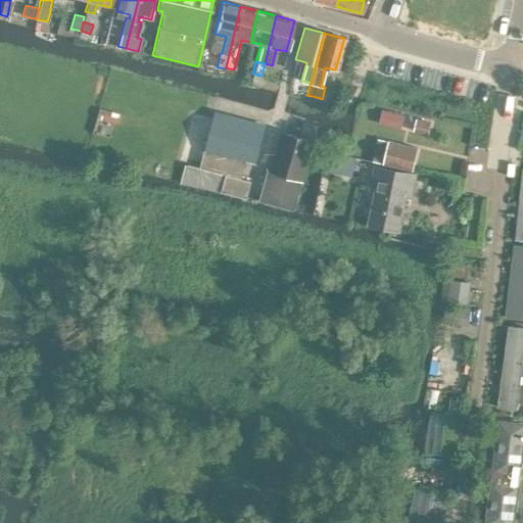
[(95,120),(115,125),(119,114),(98,109),(95,120)]
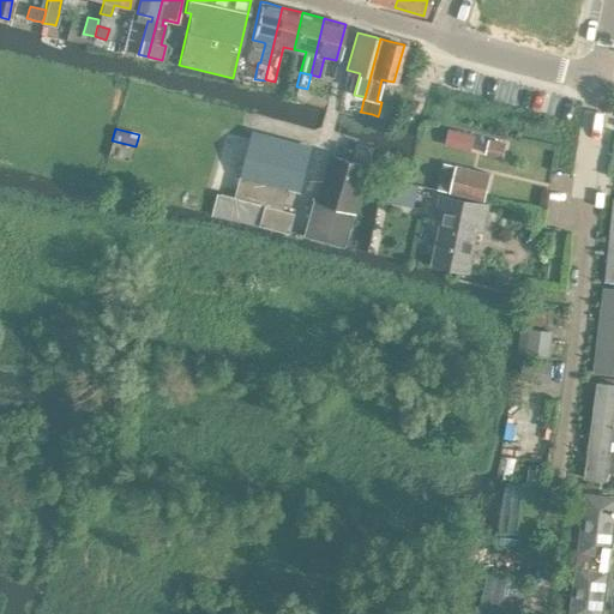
[(449,130),(446,144),(470,150),(474,136),(449,130)]
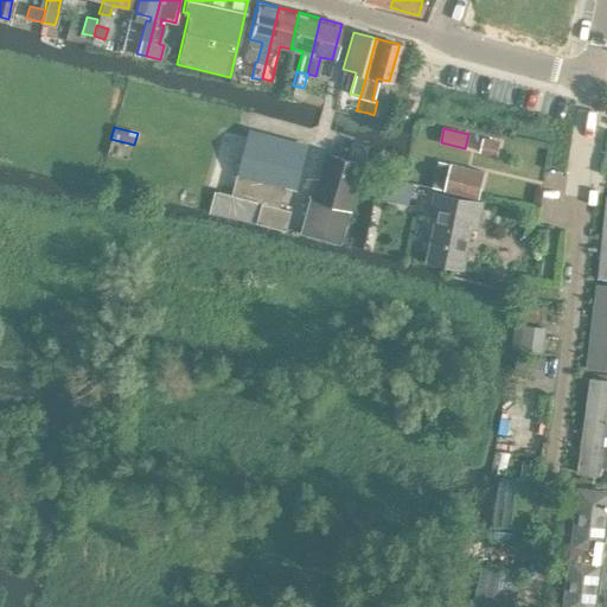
[(208,187),(216,190),(232,195),(247,138),(223,131),(208,187)]
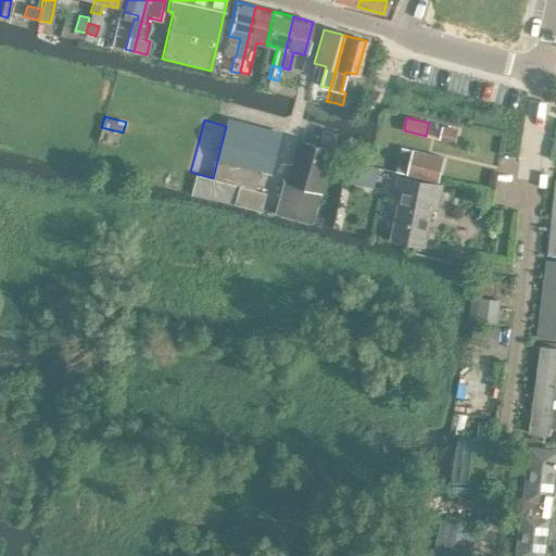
[(213,178),(198,174),(193,193),(207,196),(236,202),(262,210),(267,192),(257,189),(262,171),(273,173),(282,136),(227,121),(226,126),(213,178)]
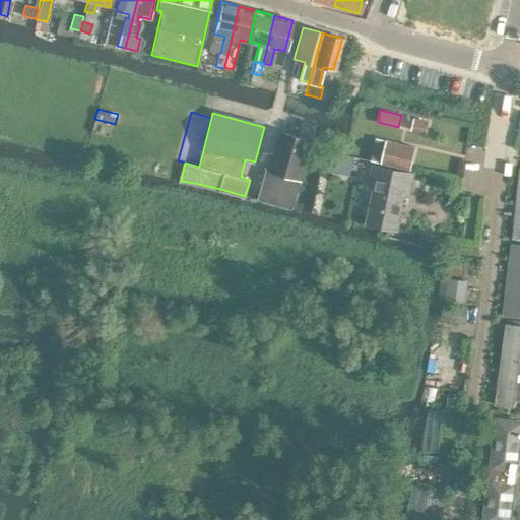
[(410,130),(426,133),(428,122),(412,119),(410,130)]
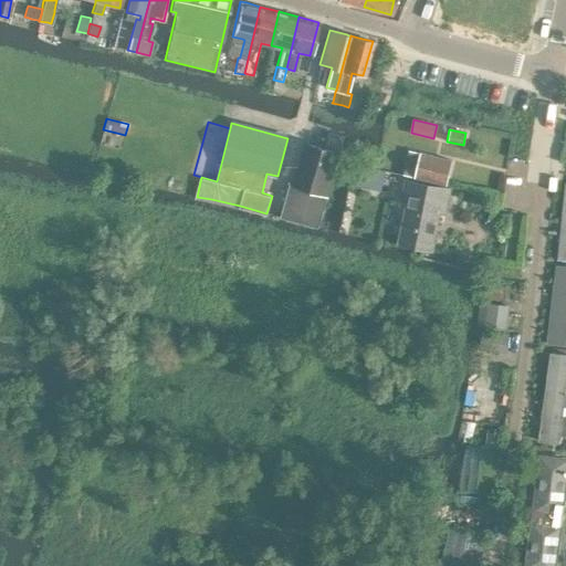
[(281,217),(318,228),(345,137),(329,133),(325,147),(306,142),(294,185),(290,184),(281,217)]
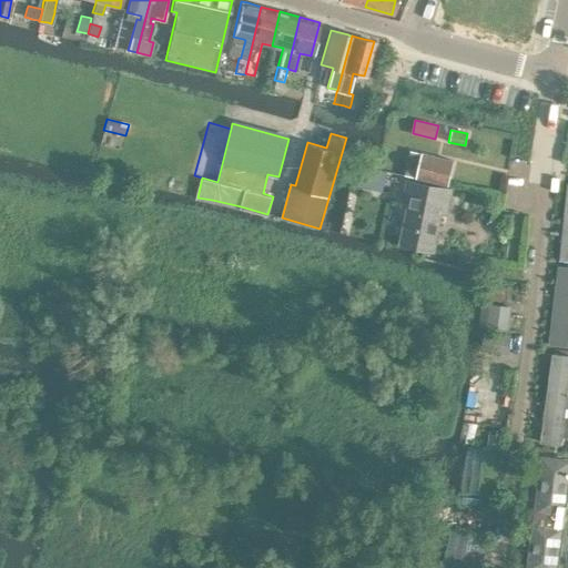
[(406,175),(448,184),(454,161),(411,152),(406,175)]
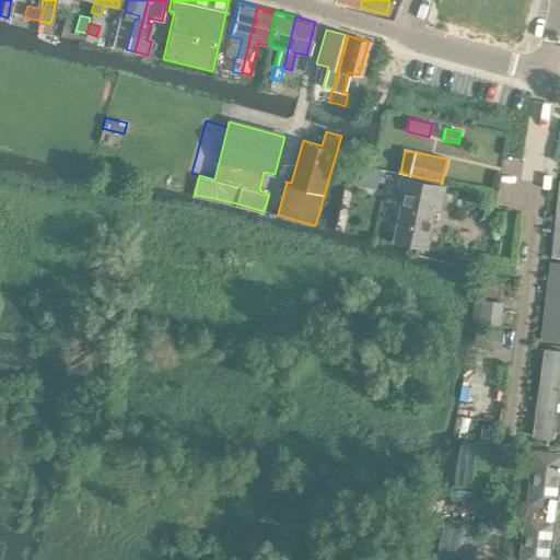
[(356,165),(353,184),(365,186),(366,184),(369,167),(356,165)]
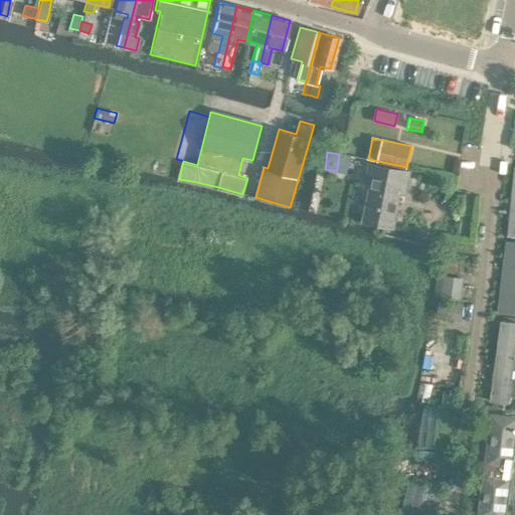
[(365,185),(371,186),(364,219),(393,225),(400,193),(404,193),(409,173),(375,165),(375,166),(369,164),(365,185)]
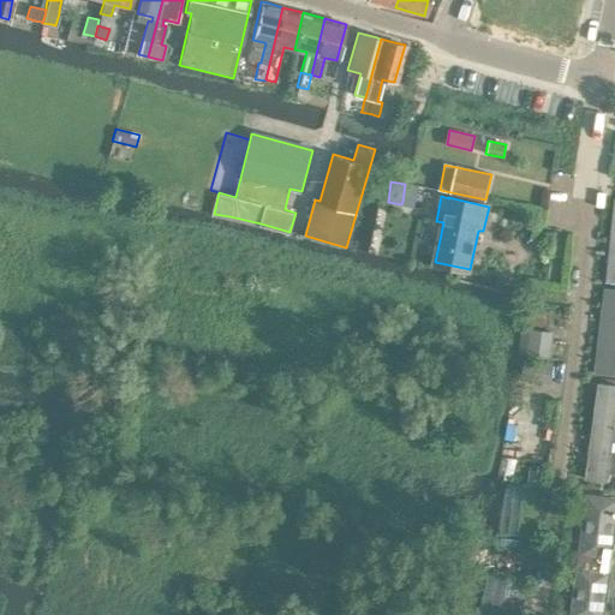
[(530,306),(539,309),(542,290),(532,288),(530,306)]
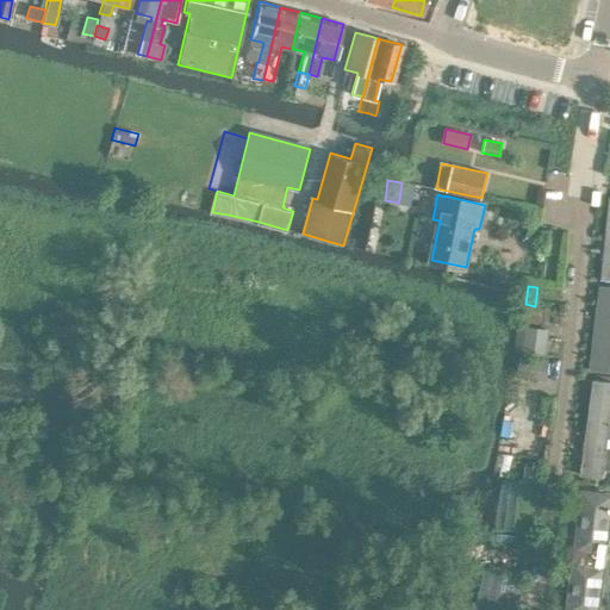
[(609,287),(599,286),(590,373),(609,375),(609,287)]
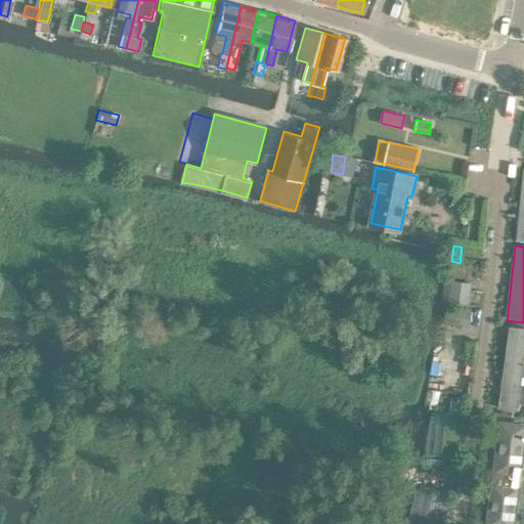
[(451,302),(469,305),(472,285),(462,282),(443,280),(442,294),(441,301),(451,302)]
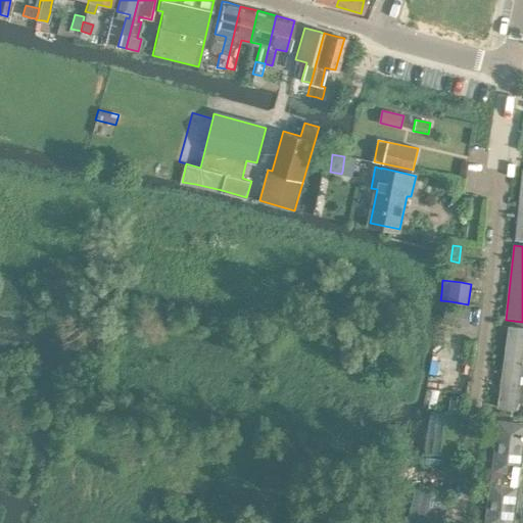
[(444,323),(470,326),(472,308),(446,305),(444,323)]
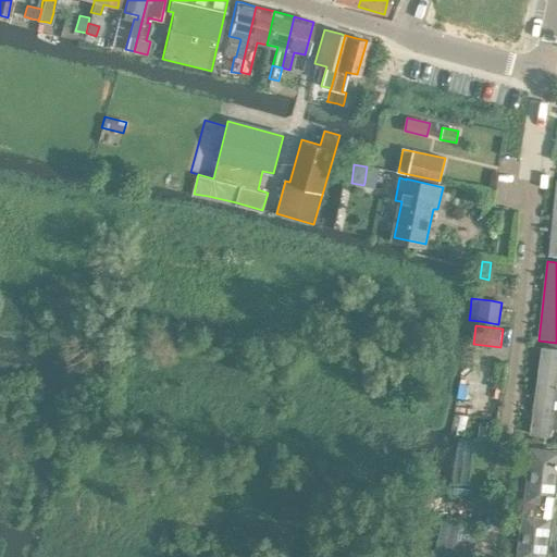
[(530,435),(554,438),(556,417),(556,349),(542,348),(530,435)]
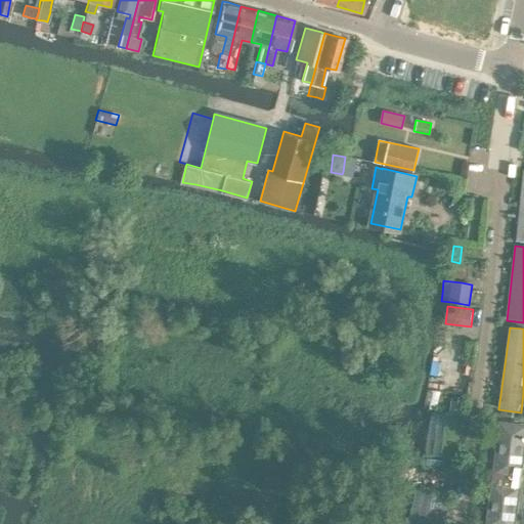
[(428,450),(455,454),(457,436),(461,416),(445,413),(433,411),(432,418),(428,450)]
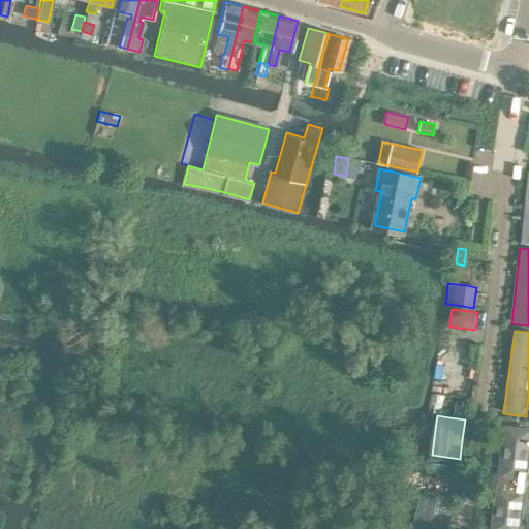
[(521,528),(528,477),(528,427),(504,424),(488,528),(521,528)]
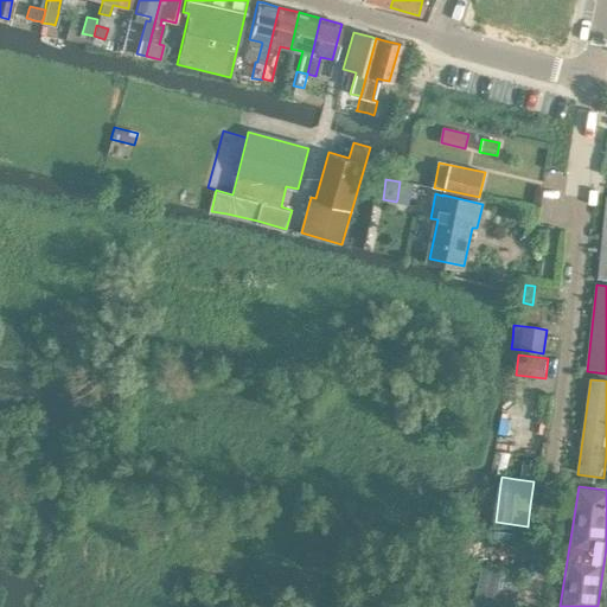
[(474,606),(513,606),(523,570),(485,562),(474,606)]
